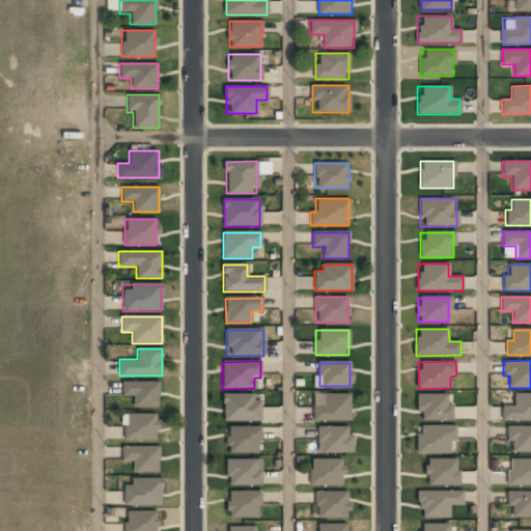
[(159,381),(121,381),(121,396),(133,396),(133,408),(159,408),(159,381)]
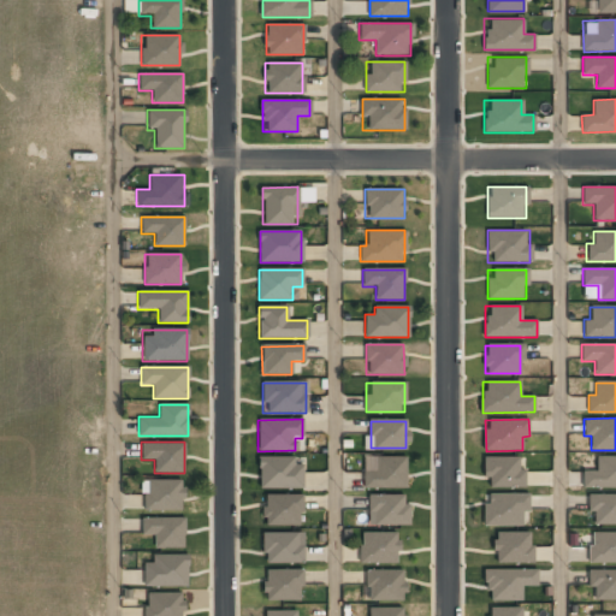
[(615,455),(596,456),(597,471),(582,472),(582,487),(615,487),(615,455)]
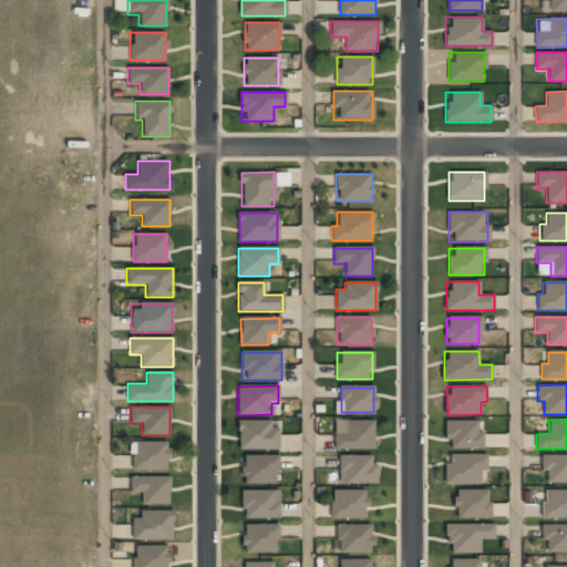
[(374,421),(336,420),(334,449),(374,450),(374,421)]
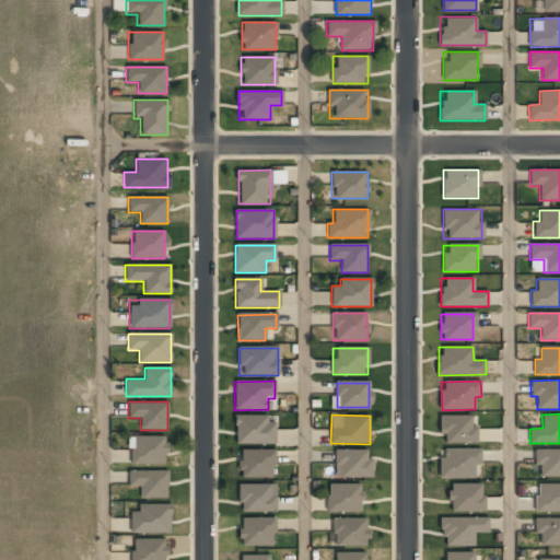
[(439,434),(445,434),(445,442),(477,443),(478,427),(473,427),(473,416),(440,415),(439,434)]
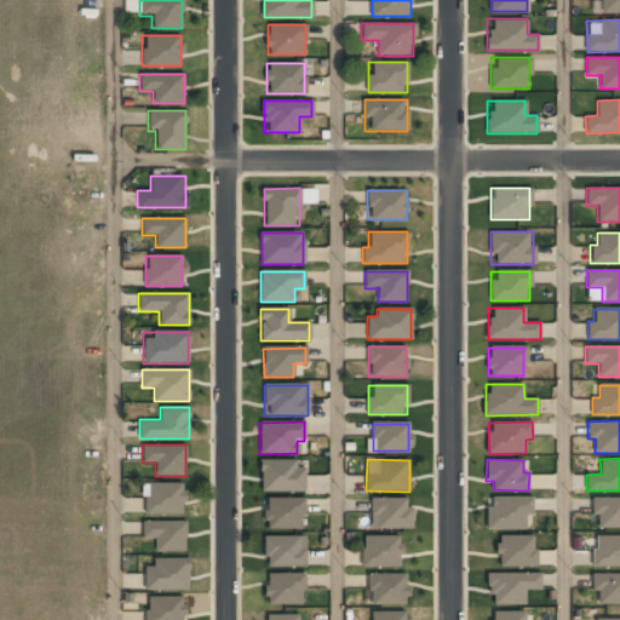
[(304,469),(296,469),(296,460),(260,460),(260,492),(304,492),(304,469)]
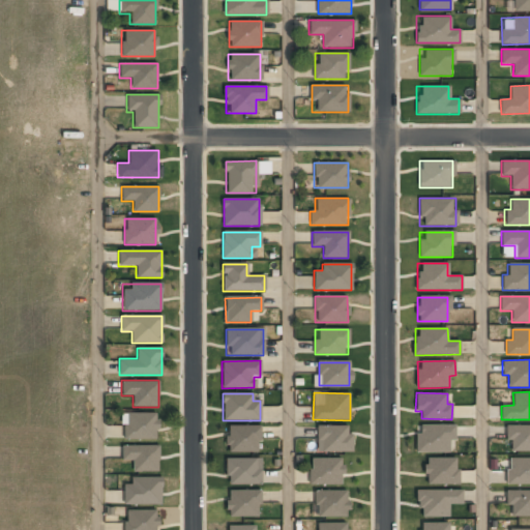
[(121,413),(121,439),(156,439),(156,413),(121,413)]
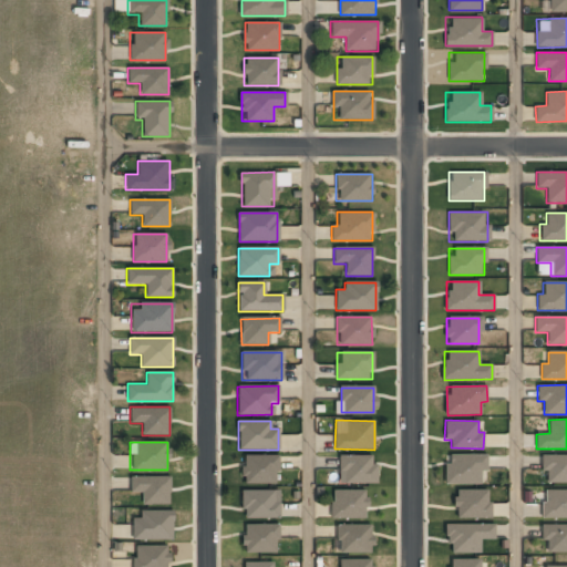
[(481,484),(481,471),(487,471),(487,454),(450,454),(450,464),(445,464),(445,484),(481,484)]
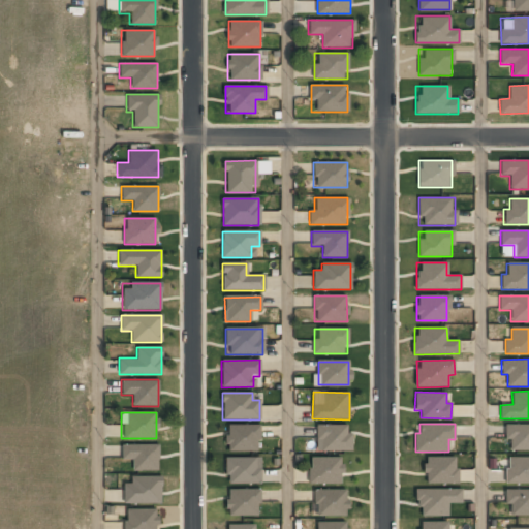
[(528,450),(528,424),(504,425),(504,439),(510,439),(510,450),(528,450)]
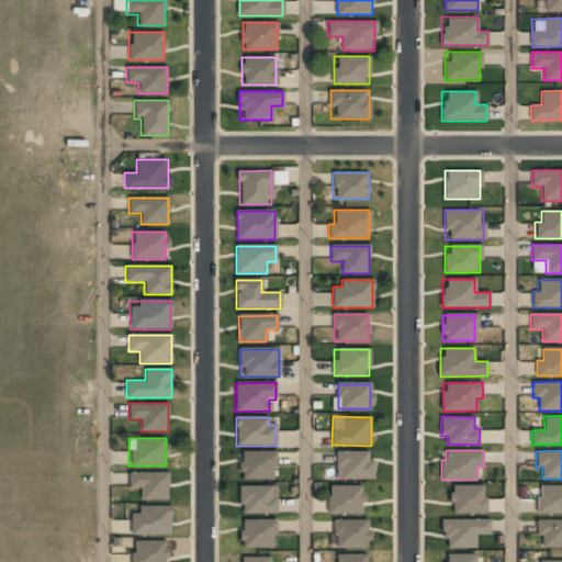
[(240,479),(276,479),(276,451),(240,451),(240,479)]
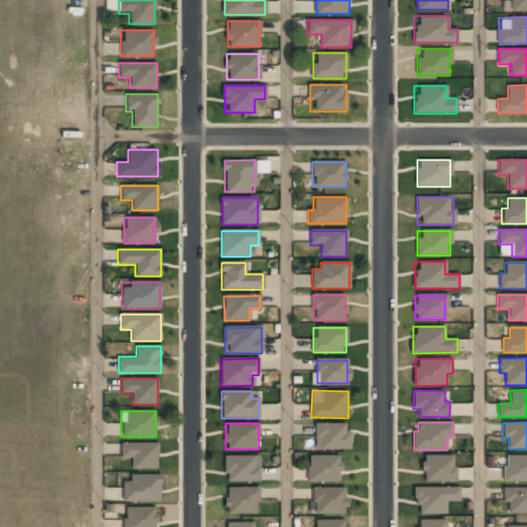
[(347,425),(321,425),(321,448),(347,448),(347,425)]
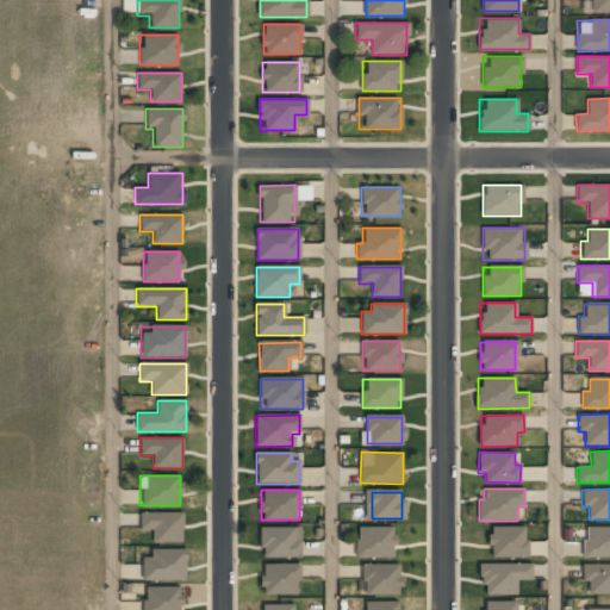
[(182,514),(139,514),(139,529),(153,529),(153,542),(182,542),(182,514)]
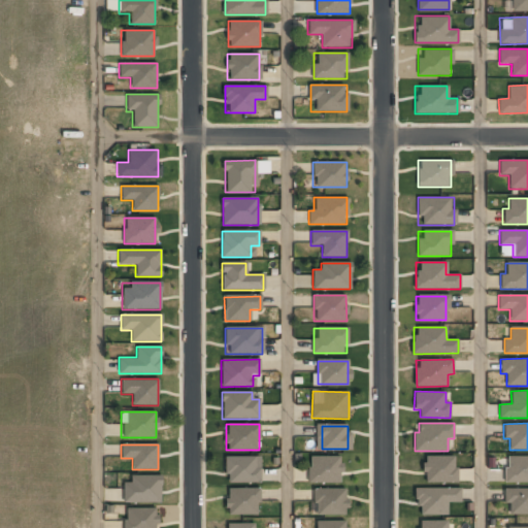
[(505,483),(527,482),(527,456),(505,457),(505,483)]
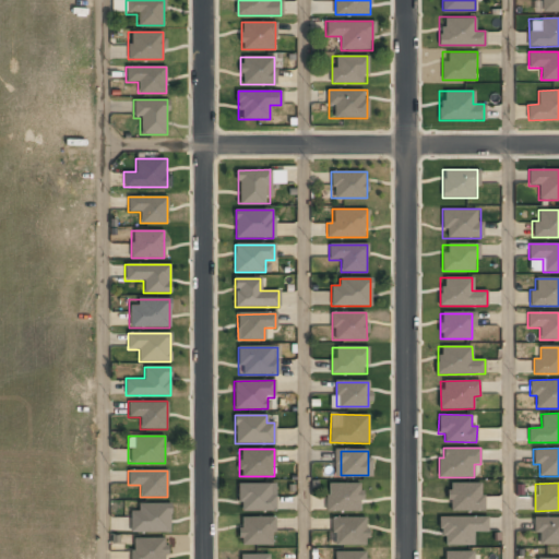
[(274,494),(269,494),(269,485),(238,485),(238,510),(274,510),(274,494)]
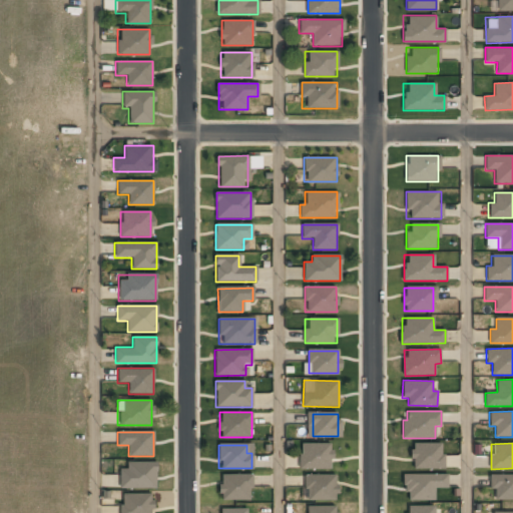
[(302,467),(327,467),(327,445),(302,445),(302,467)]
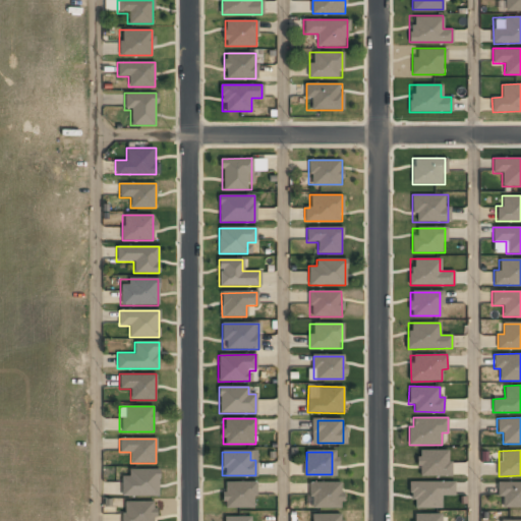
[(425,462),(422,462),(423,474),(446,473),(446,452),(425,453),(425,462)]
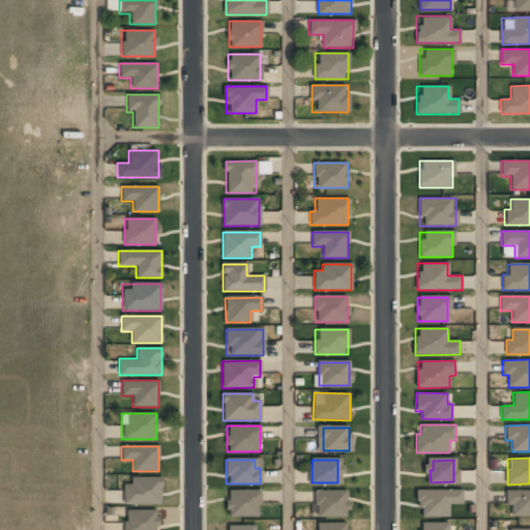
[(123,504),(160,504),(160,478),(123,478),(123,504)]
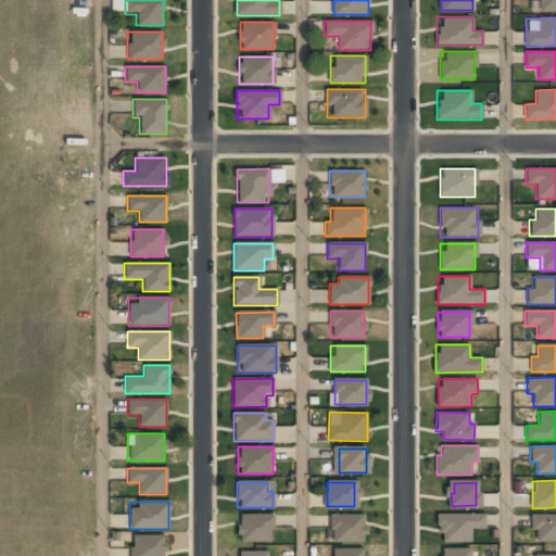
[(270,514),(238,514),(238,542),(270,542),(270,514)]
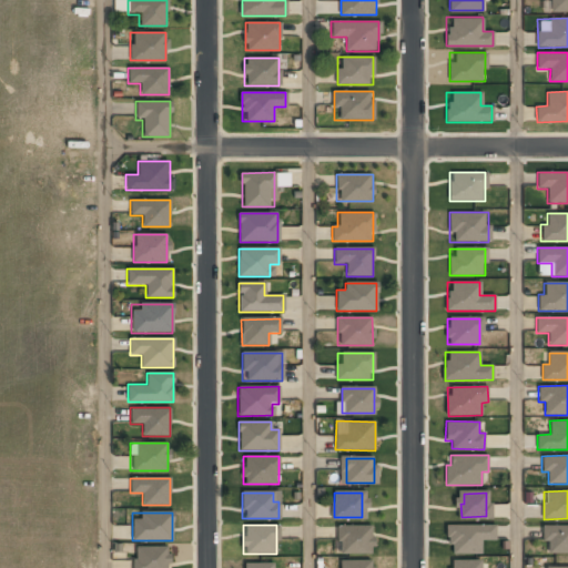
[(495,525),(448,525),(449,554),(482,554),(482,540),(495,540),(495,525)]
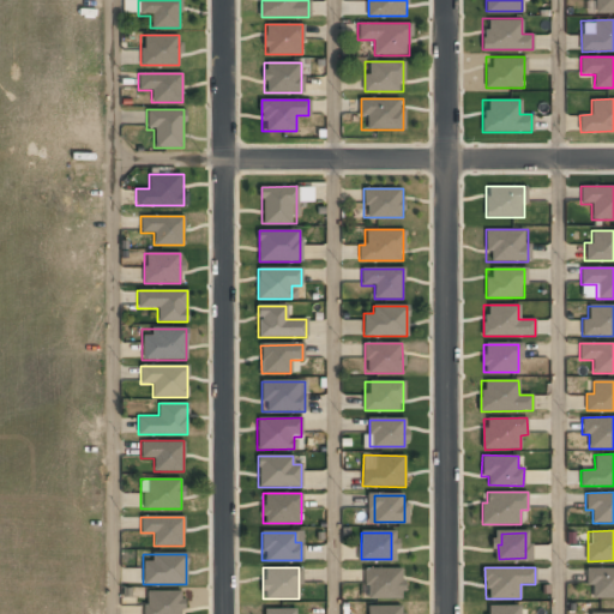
[(396,571),(369,571),(369,591),(396,593),(396,571)]
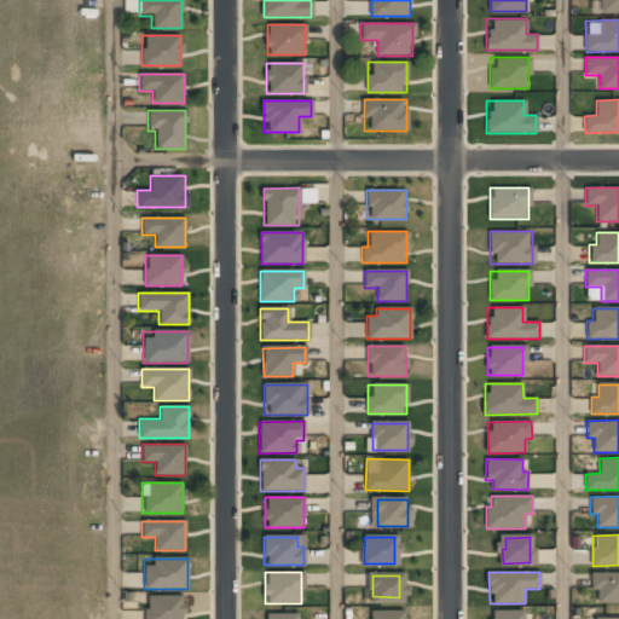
[(618,577),(602,577),(602,602),(618,602),(618,577)]
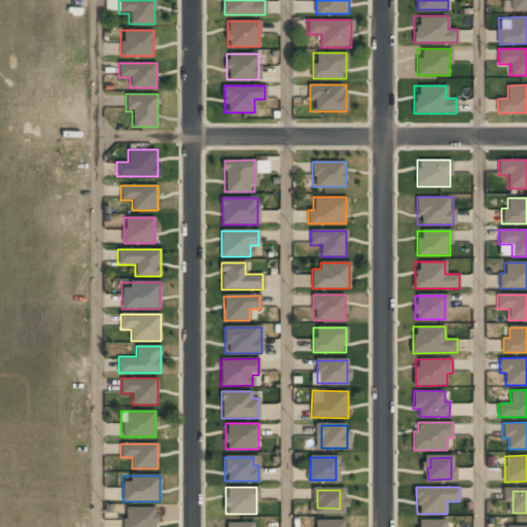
[(156,526),(156,507),(124,507),(124,526),(156,526)]
